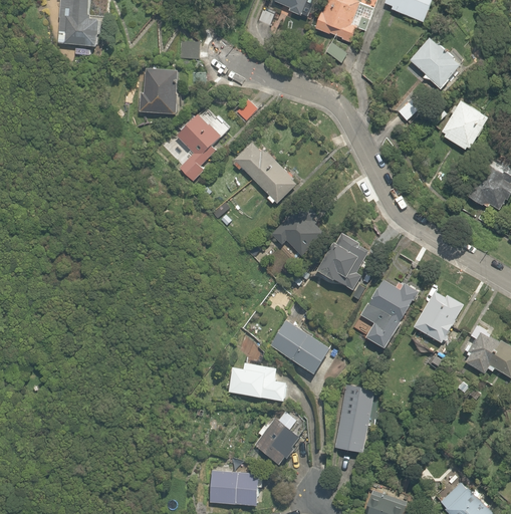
[(98,35),(99,21),(98,21),(98,19),(90,19),(90,16),(88,15),(89,0),(88,0),(59,0),(58,17),(59,18),(58,32),(63,33),(62,44),(96,47),(97,35),(98,35)]
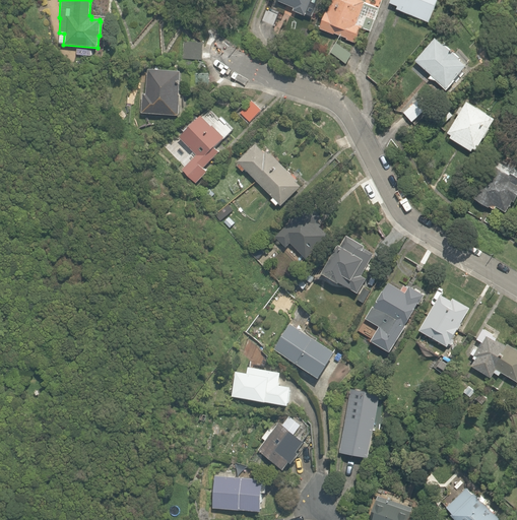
[(304,14),(310,16),(316,0),(274,0),(275,0),(293,8),(292,10),(304,15),(304,14)]
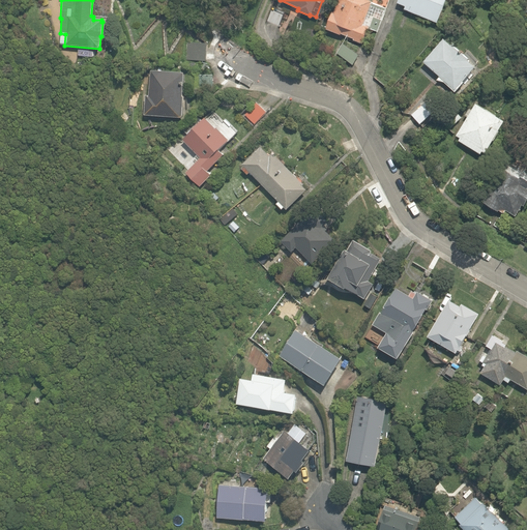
[(352,40),(360,43),(367,28),(375,31),(384,8),(371,2),(372,1),(368,0),(338,0),(332,11),(331,11),(324,29),(339,35),(340,34),(352,39),(352,40)]
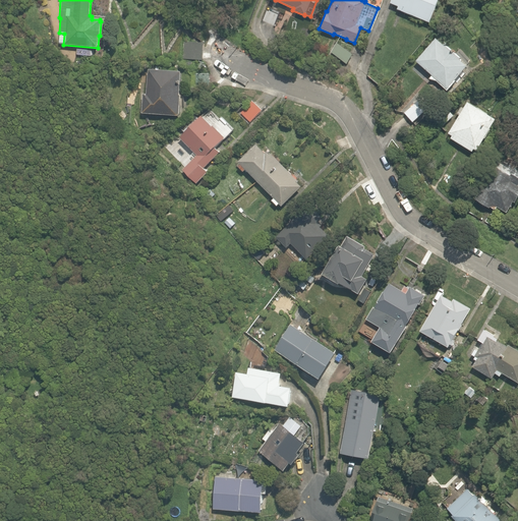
[(396,9),(428,22),(437,0),(390,0),(390,3),(398,6),(396,9)]
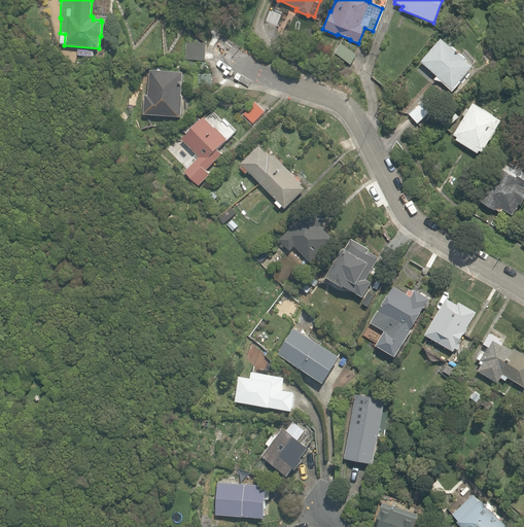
[(439,80),(451,92),(459,81),(459,80),(472,66),(464,60),(465,59),(449,44),(448,45),(440,38),(420,61),(437,75),(433,79),(439,80)]
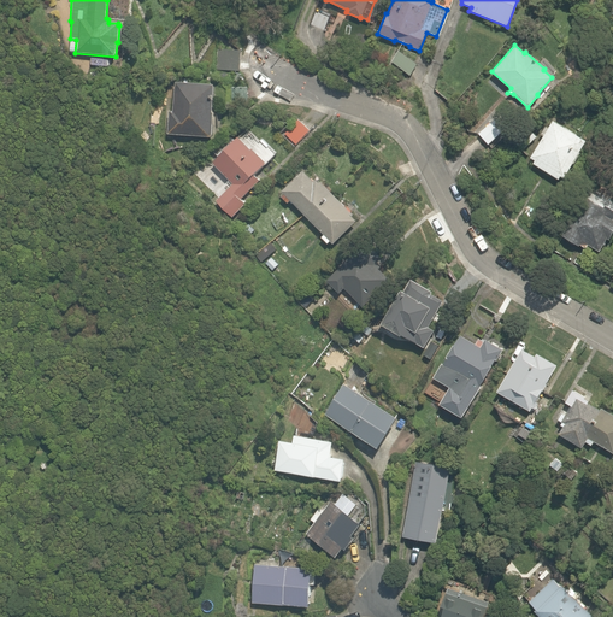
[(239,51),(214,50),(214,70),(239,71),(239,51)]
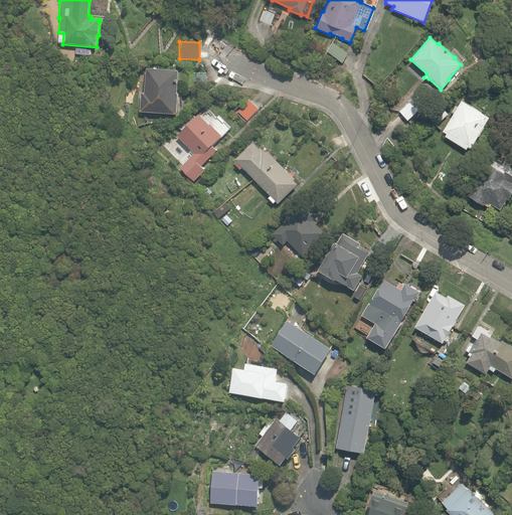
[(326,51),(341,63),(347,53),(332,42),(326,51)]
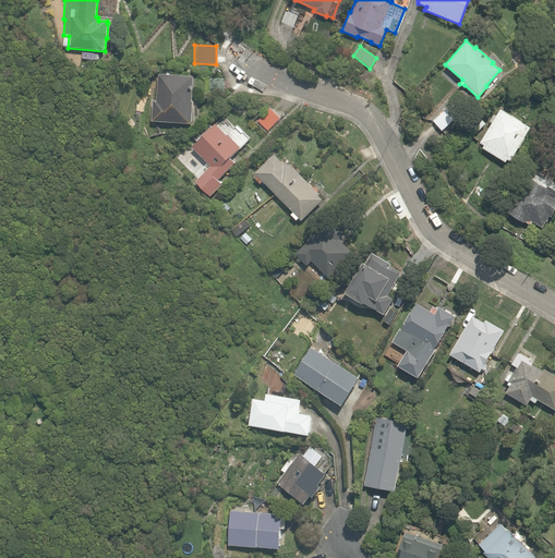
[(151,121),(190,124),(190,123),(192,123),(193,101),(192,101),(194,76),(157,74),(155,100),(152,100),(151,121)]
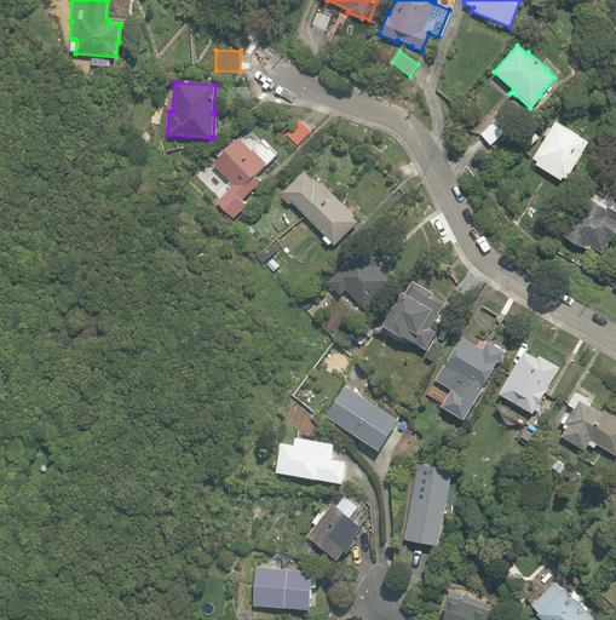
[(226,89),(226,103),(247,103),(247,87),(226,89)]
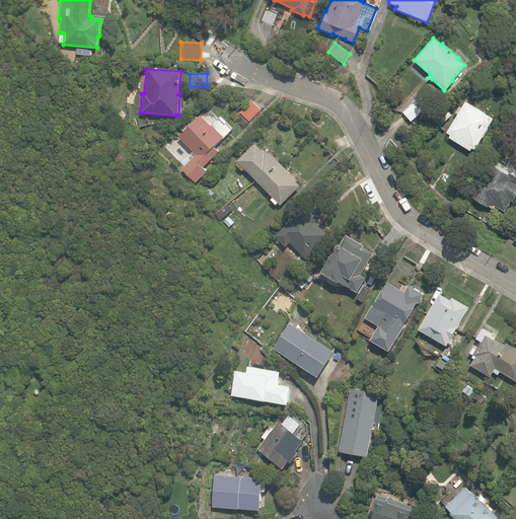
[(260,113),(248,98),(233,112),(245,125),(260,113)]
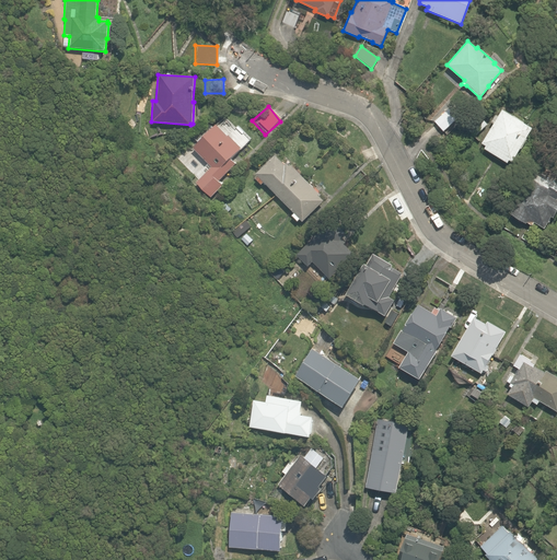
[(433,121),(441,131),(457,117),(449,107),(433,121)]
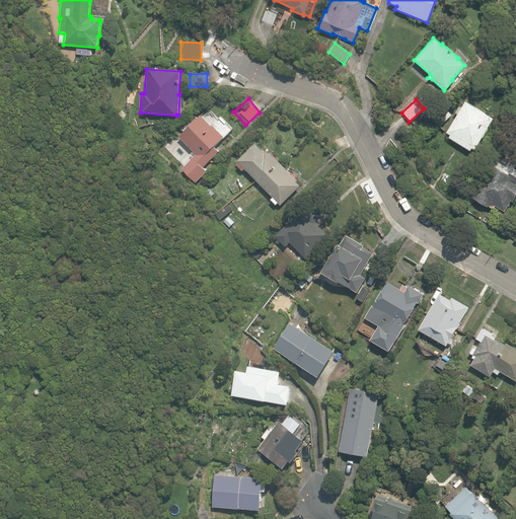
[(447,138),(468,151),(470,148),(473,150),(493,119),(463,101),(459,107),(457,106),(453,114),(456,115),(445,133),(448,135),(447,138)]
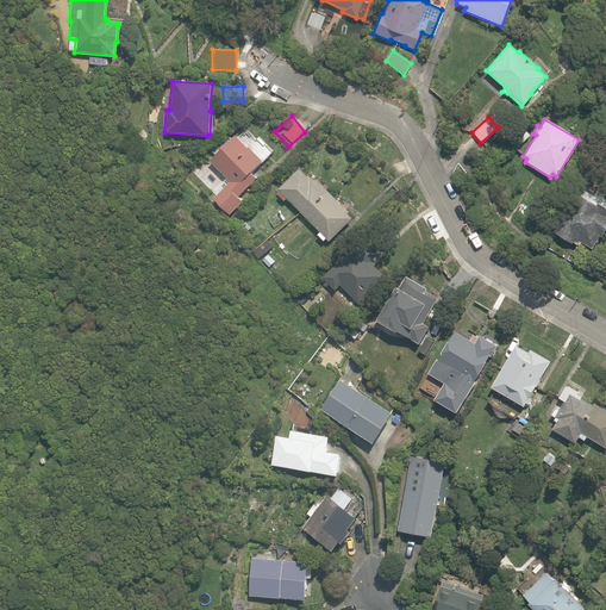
[(516,147),(528,136),(522,129),(510,139),(516,147)]
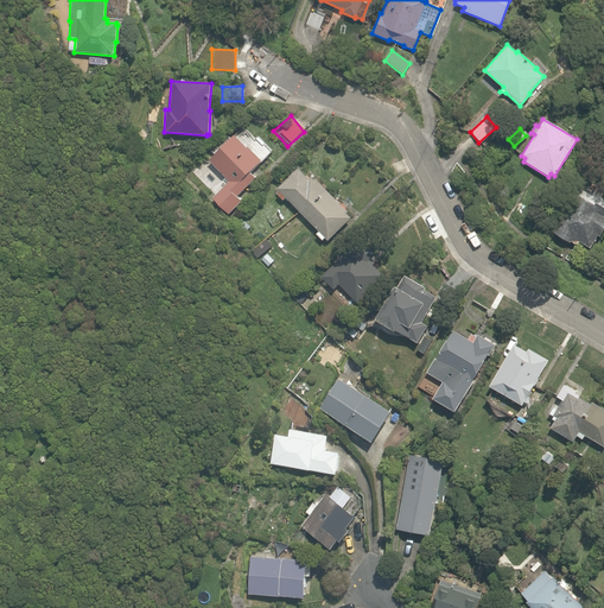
[(211,198),(227,214),(240,201),(235,197),(255,178),(249,173),(262,160),(248,145),(246,147),(233,134),(224,144),(220,140),(215,145),(220,149),(207,160),(228,182),(211,198)]
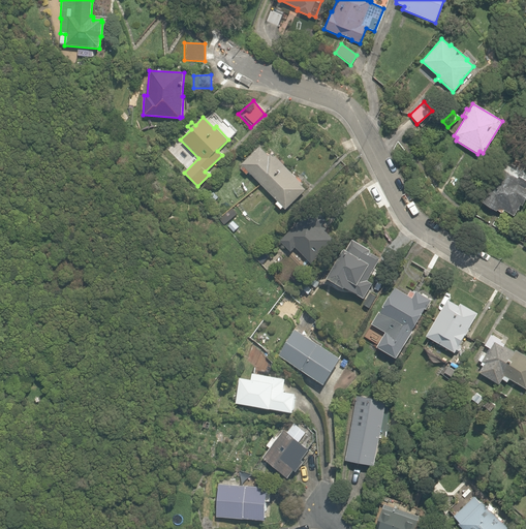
[(282,206),(284,209),(305,190),(300,184),(301,183),(275,154),(272,156),(270,153),(268,154),(266,152),(266,153),(258,146),(239,163),(242,166),(240,168),(245,174),(248,172),(275,203),(279,209),(282,206)]
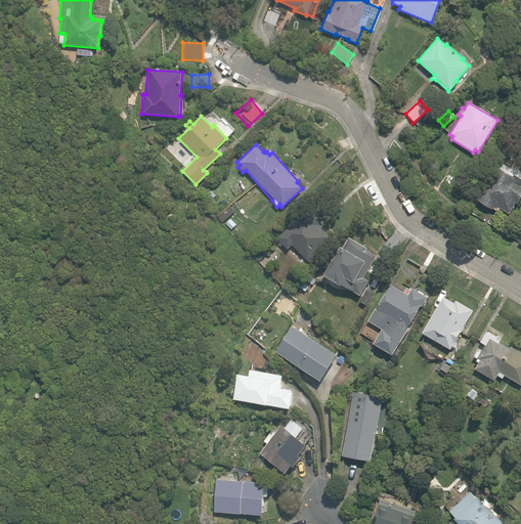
[(498,208),(509,213),(515,203),(517,204),(518,203),(520,197),(520,185),(520,186),(520,185),(520,178),(514,174),(513,176),(497,166),(493,172),(490,170),(486,178),(489,180),(477,200),(491,208),(491,207),(492,208),(496,211),(498,208)]
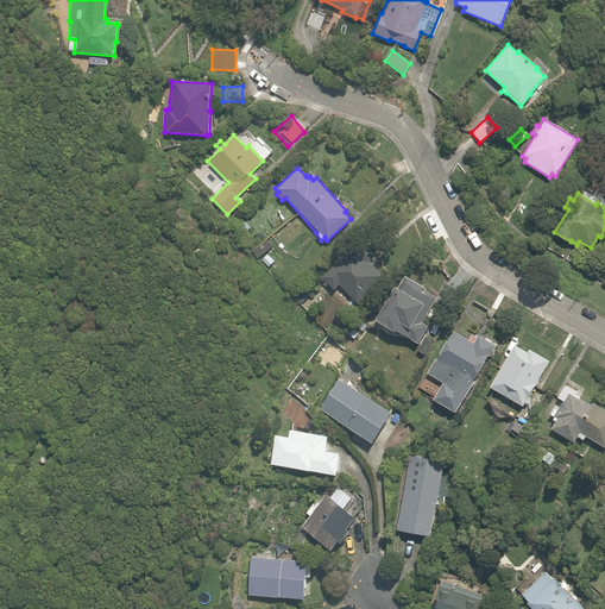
[(235,227),(241,233),(249,227),(243,221),(235,227)]
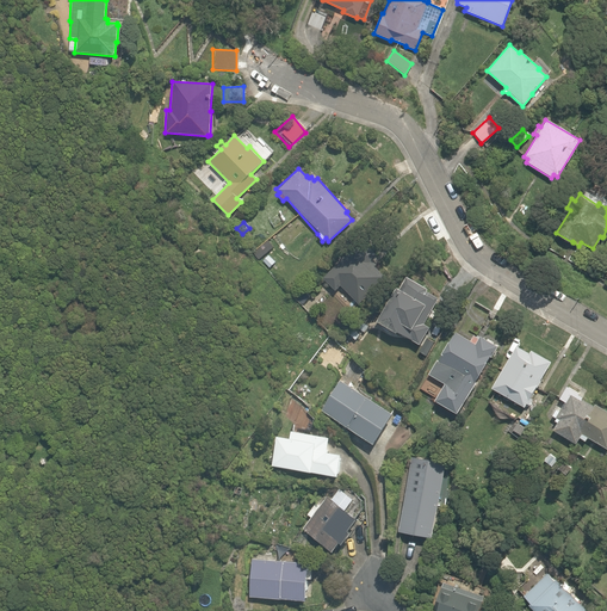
[(339,285),(358,303),(384,277),(373,265),(375,264),(371,260),(376,255),(361,240),(354,247),(353,245),(321,277),(334,290),(339,285)]
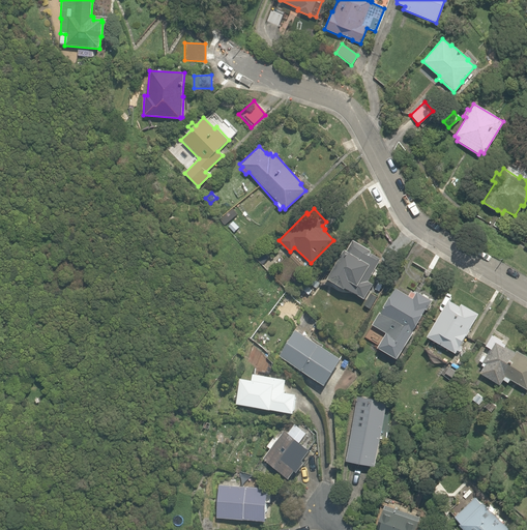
[(226,226),(232,232),(237,227),(231,221),(226,226)]
